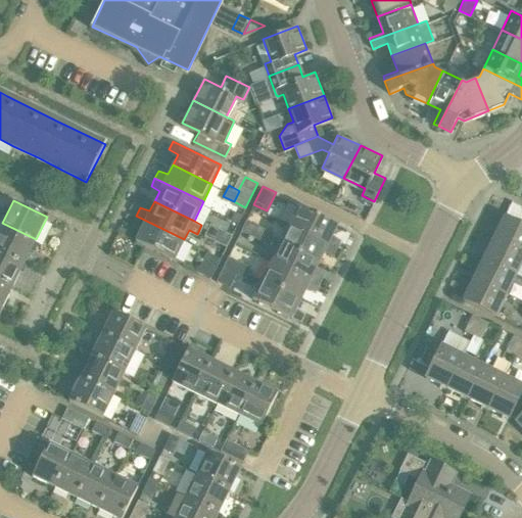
[(338,245),(341,239),(333,233),(338,223),(298,203),(289,222),(338,245)]
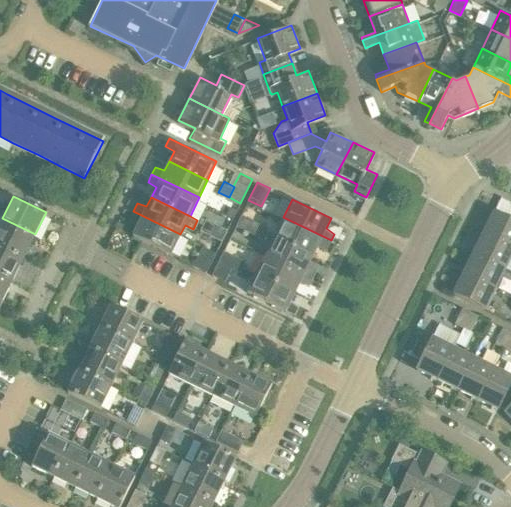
[(230,204),(226,211),(234,215),(237,208),(230,204)]
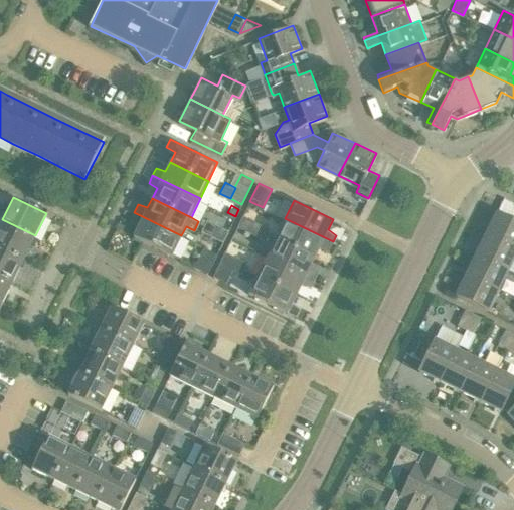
[(513,218),(497,210),(487,231),(513,244),(513,218)]
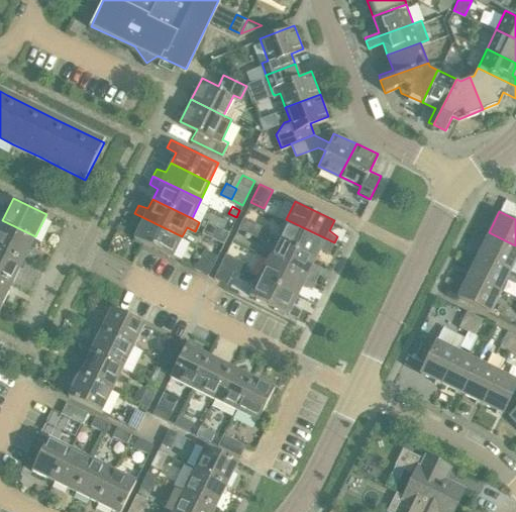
[(173,254),(182,236),(134,213),(131,219),(139,225),(134,235),(143,239),(173,254)]
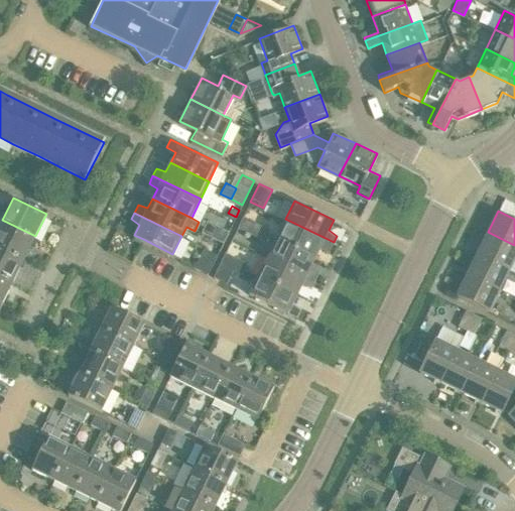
[(249,230),(254,220),(244,215),(238,225),(249,230)]
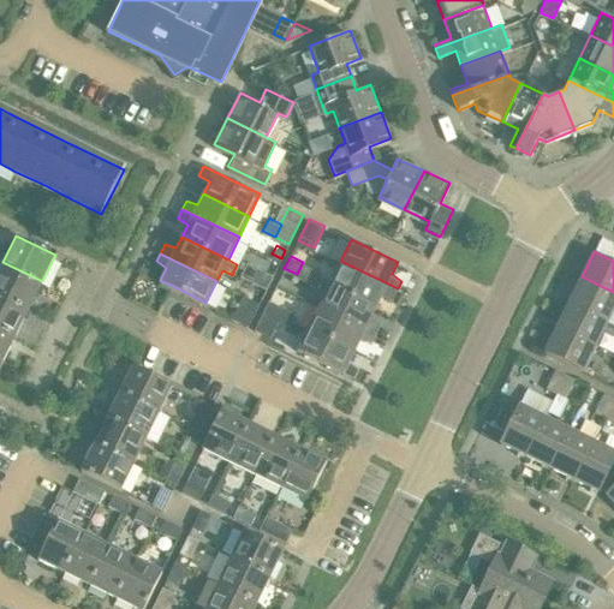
[(254,280),(260,267),(248,261),(242,274),(254,280)]
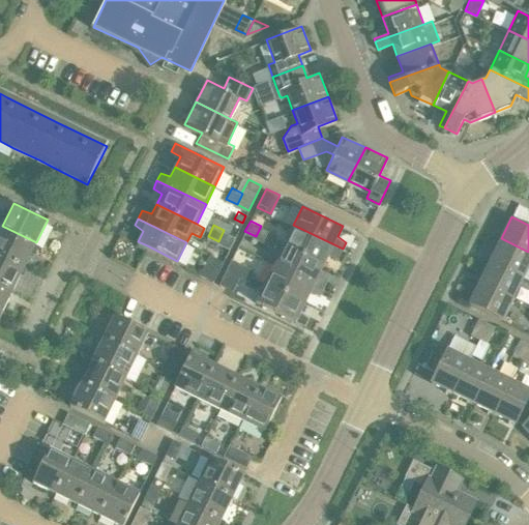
[(339,257),(343,249),(293,225),(285,243),(324,262),(329,254),(339,257)]
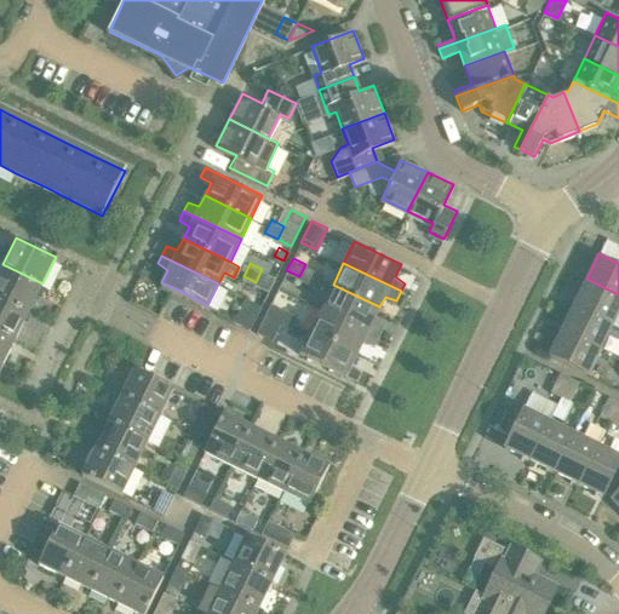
[(3,264),(0,269),(0,294),(30,309),(43,283),(3,264)]
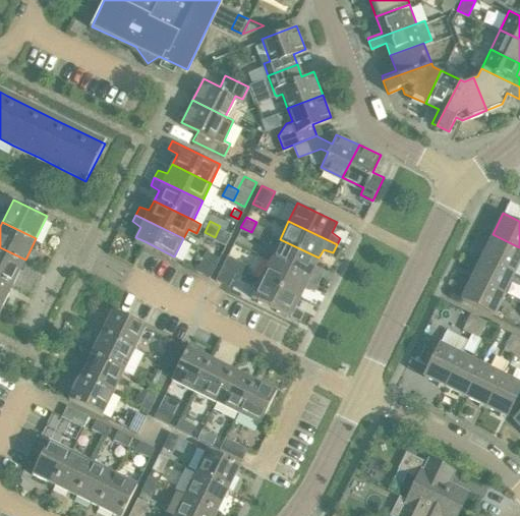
[(263,238),(268,227),(256,222),(251,232),(263,238)]
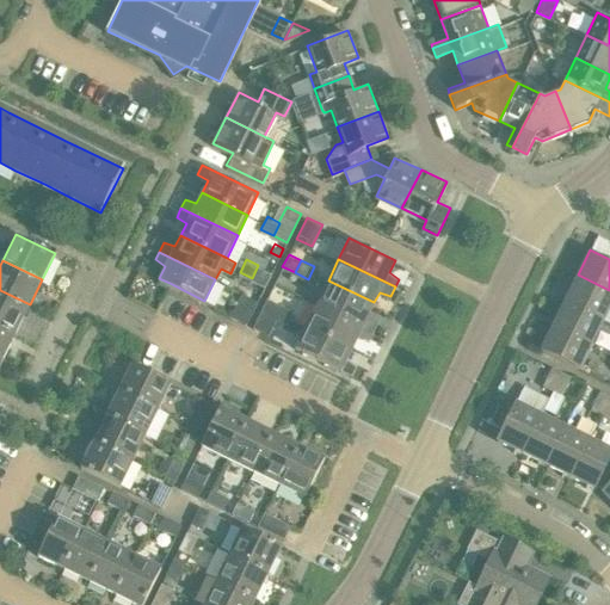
[(265,285),(271,272),(258,265),(252,278),(265,285)]
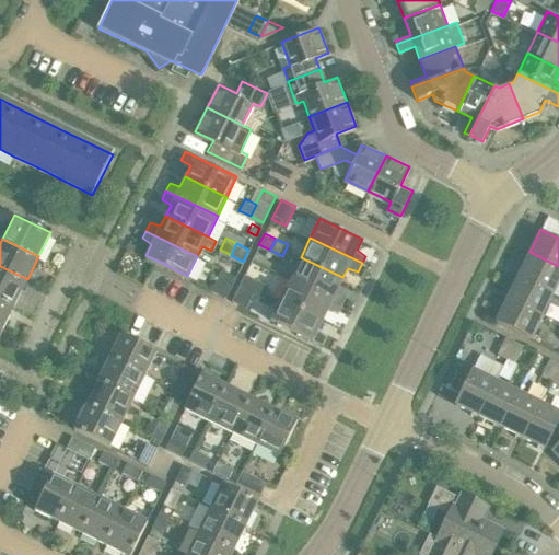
[(552,291),(558,278),(558,266),(530,252),(519,274),(552,291)]
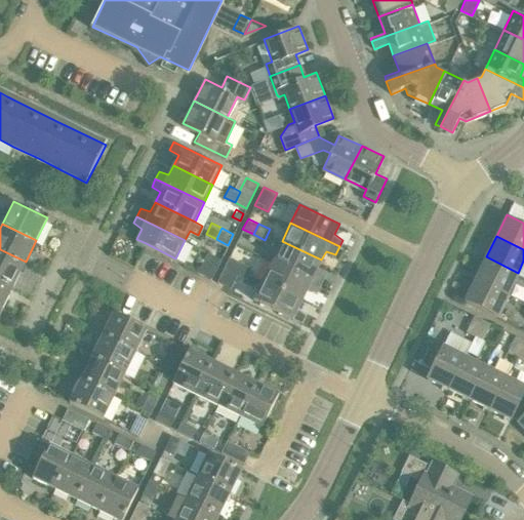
[(321,283),(324,276),(316,271),(321,260),(282,241),(273,260),(321,283)]
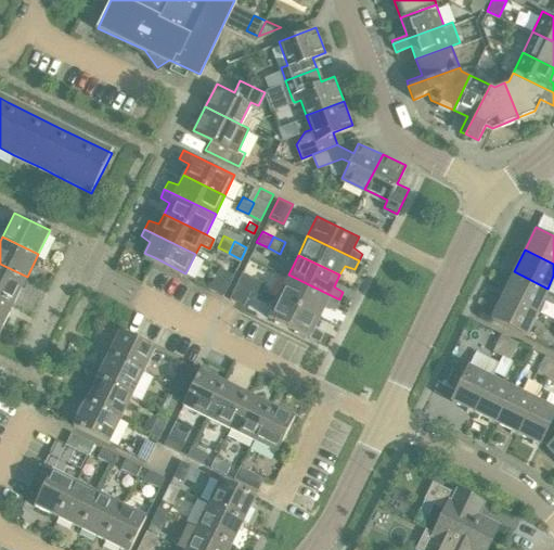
[(0,292),(15,301),(27,277),(0,264),(0,292)]
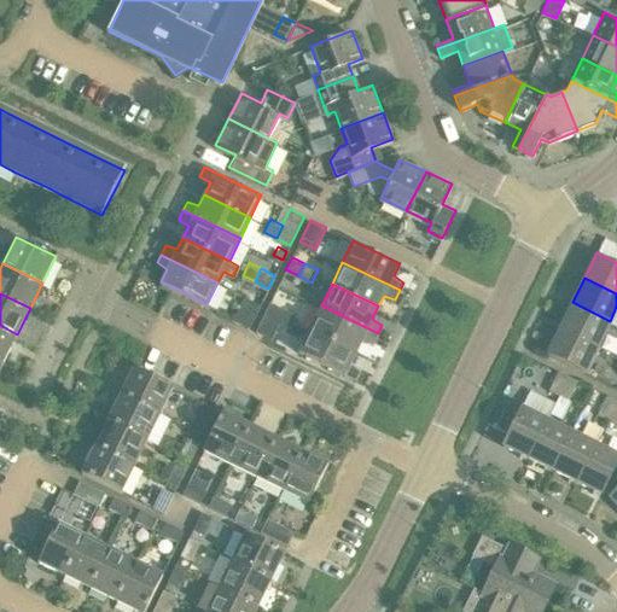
[(250,326),(261,303),(245,296),(233,318),(250,326)]
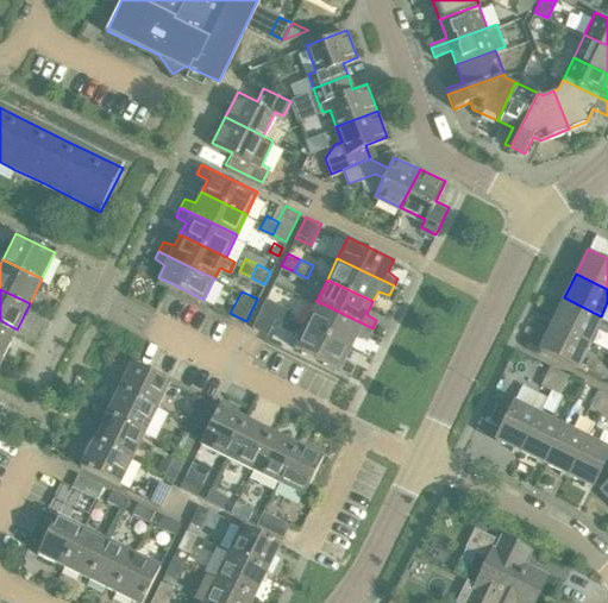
[(267,331),(274,315),(274,314),(280,302),(267,295),(252,324),(267,331)]
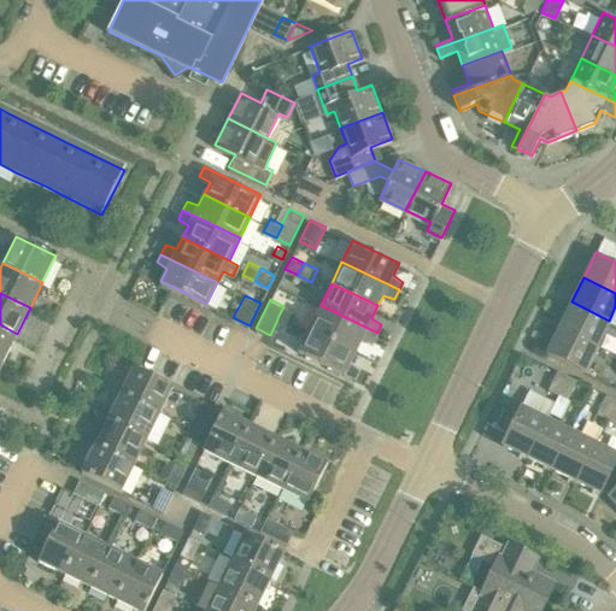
[(598,345),(609,321),(572,301),(559,327),(598,345)]
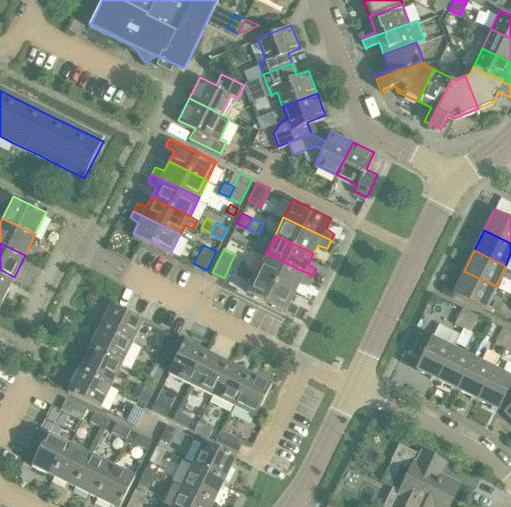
[(309,284),(313,276),(266,253),(257,271),(295,290),(300,281),(309,284)]
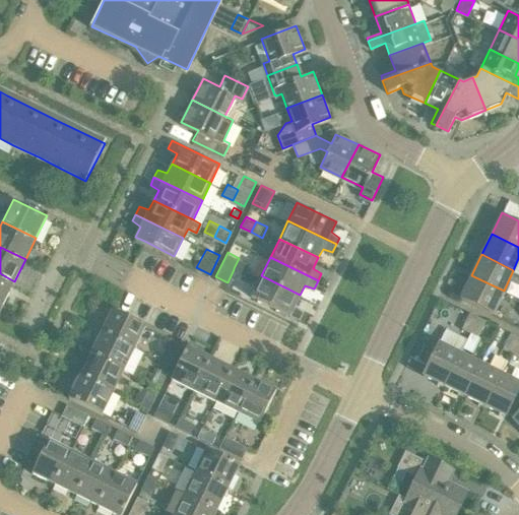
[(244,274),(250,263),(239,258),(234,268),(234,269),(244,274)]
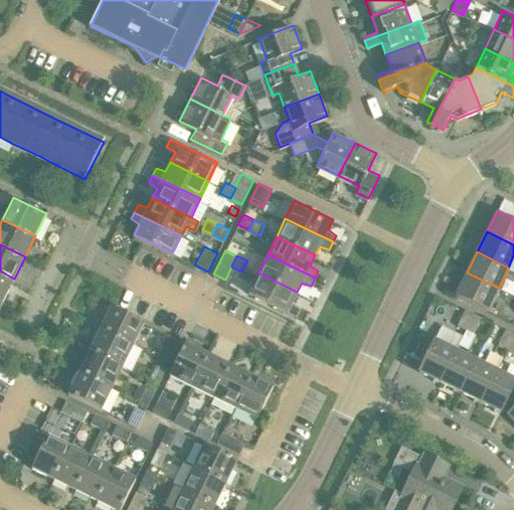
[(0,271),(0,299),(3,301),(14,279),(0,271)]
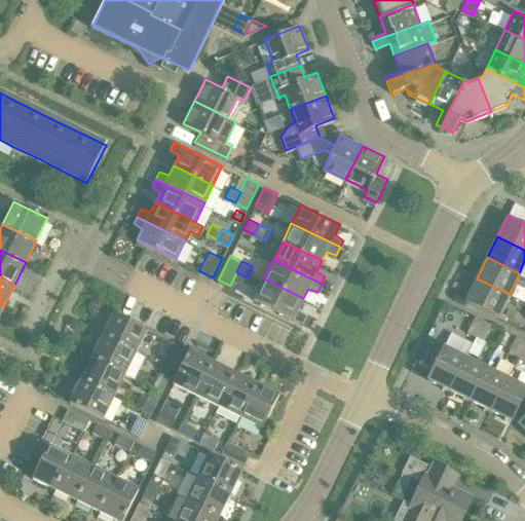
[(303,322),(306,313),(298,308),(303,298),(264,278),(254,298),(303,322)]
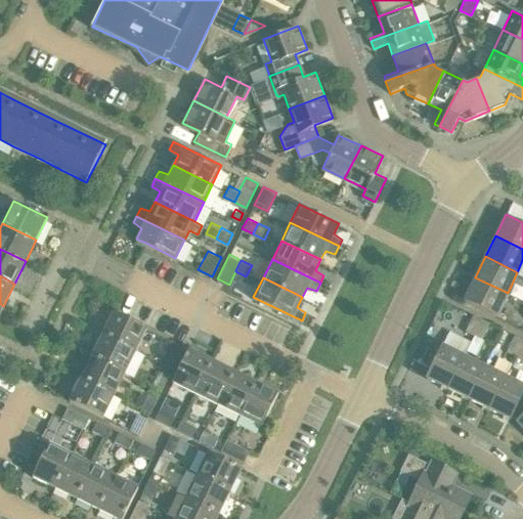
[(496,314),(508,293),(475,277),(465,298),(496,314)]
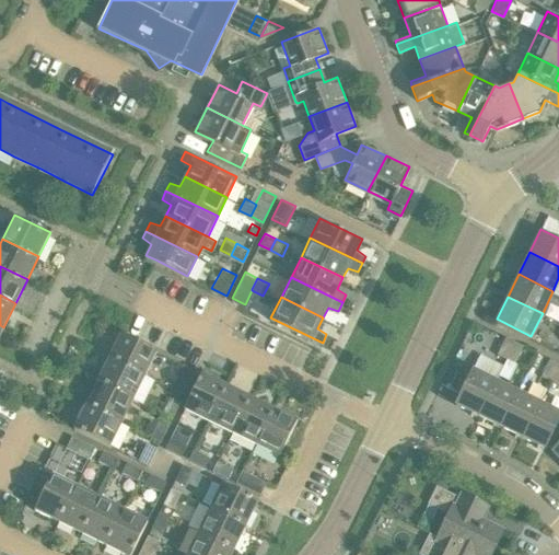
[(147,373),(159,349),(123,332),(111,356),(147,373)]
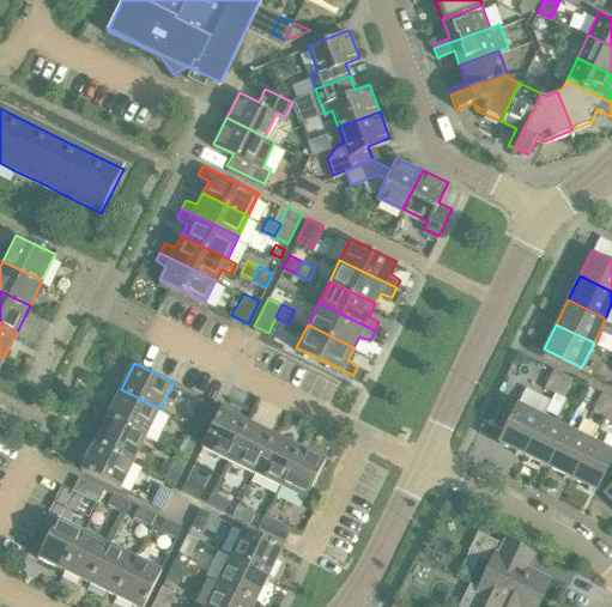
[(555,389),(564,370),(555,365),(545,386),(555,389)]
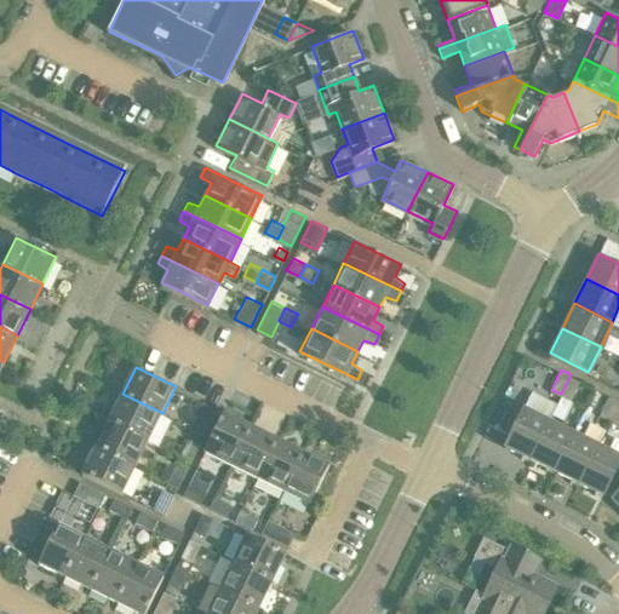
[(571,399),(580,379),(571,374),(561,394),(571,399)]
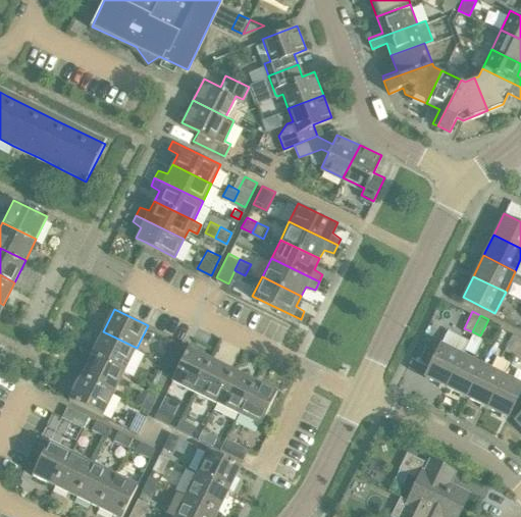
[(125,370),(137,348),(103,331),(92,353),(125,370)]
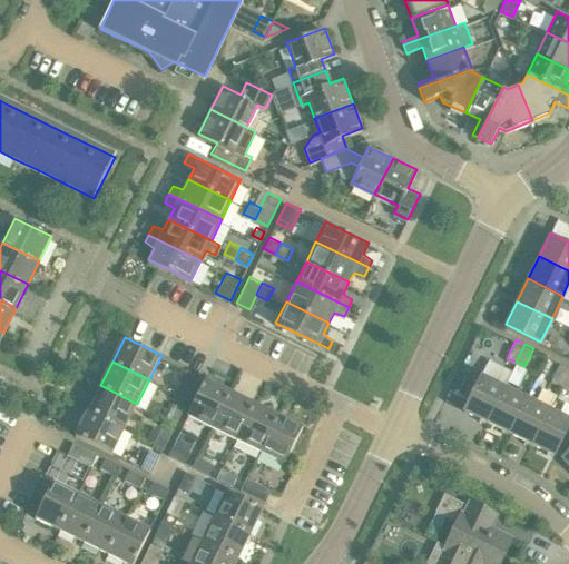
[(561,384),(568,368),(568,365),(560,362),(551,379),(561,384)]
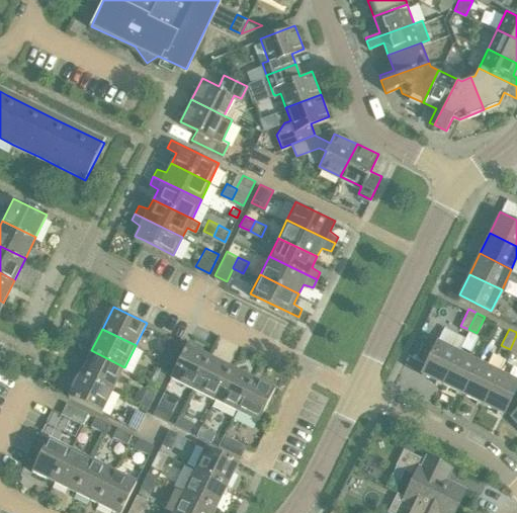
[(171,363),(182,341),(171,335),(160,357),(171,363)]
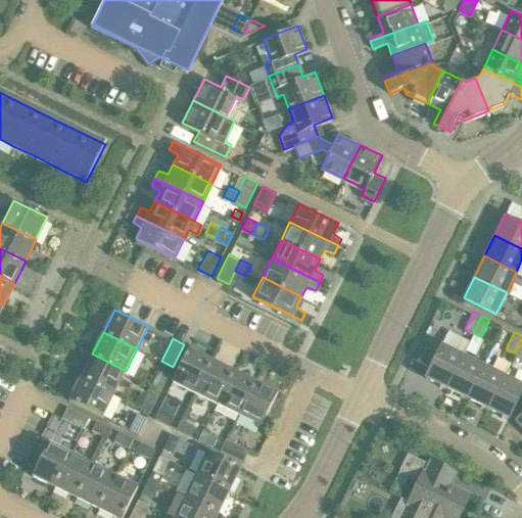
[(447,385),(463,352),(441,342),(426,375),(447,385)]
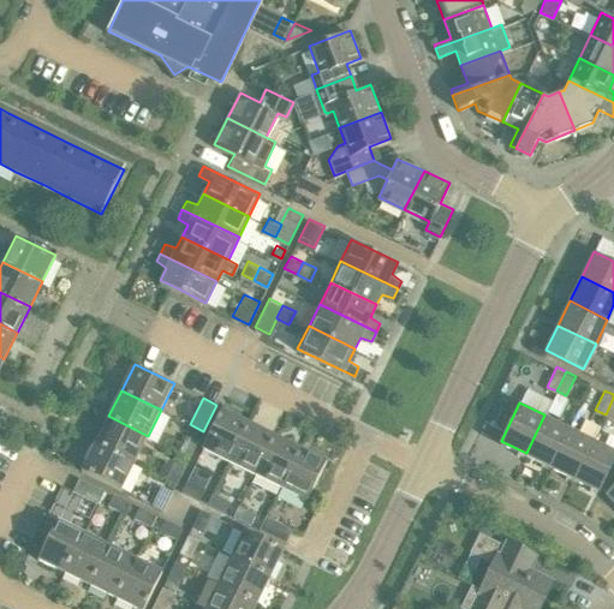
[(231,460),(250,421),(224,407),(204,447),(231,460)]
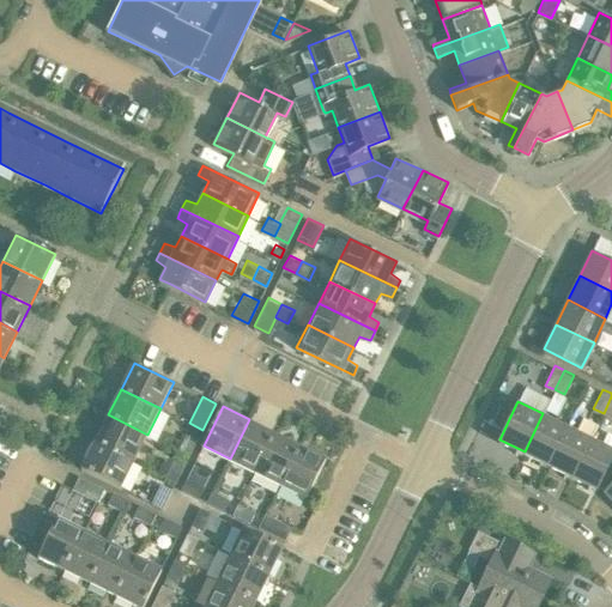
[(549,463),(567,425),(543,413),(525,451),(549,463)]
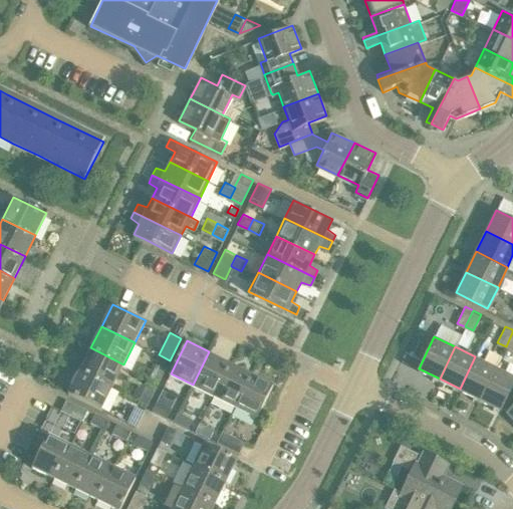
[(112,386),(123,364),(90,347),(79,369),(112,386)]
